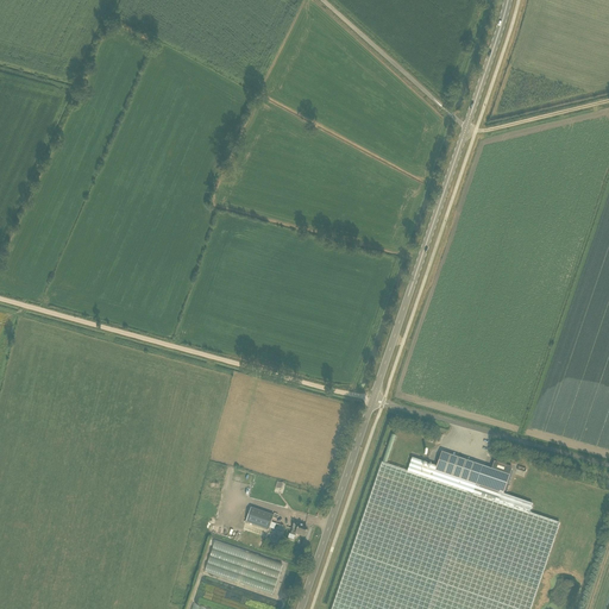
[(388,464),(395,437),(391,435),(383,463),(388,464)]
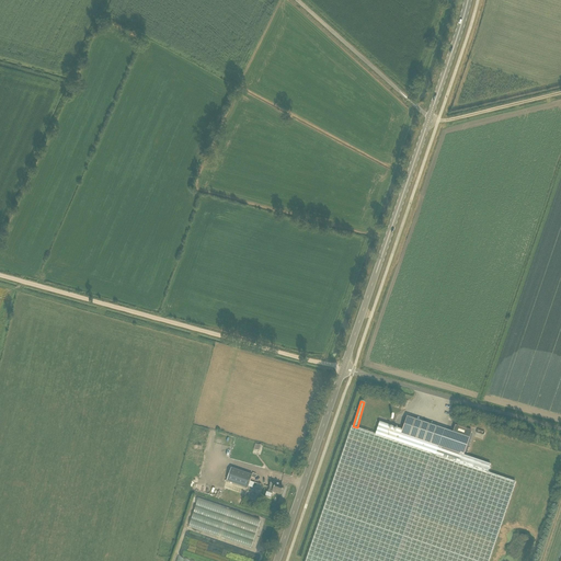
[(453,434),(407,418),(402,431),(379,423),(375,435),(352,427),(305,560),(488,560),(515,483),(488,473),(490,465),(464,456),(471,433),(455,426),(453,434)]
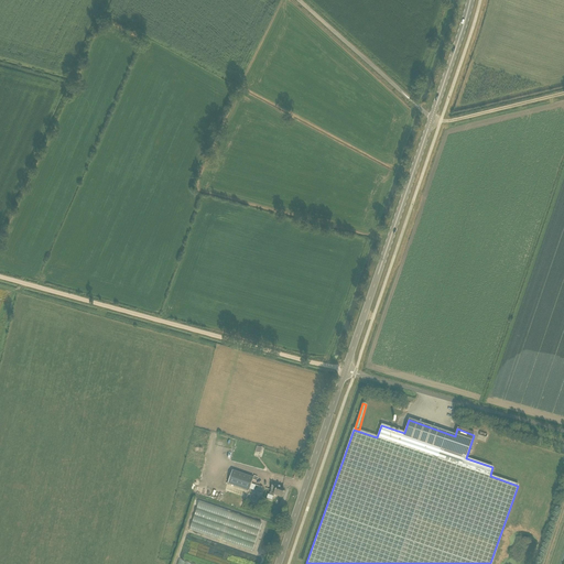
[(249,491),(253,478),(232,472),(227,485),(249,491)]
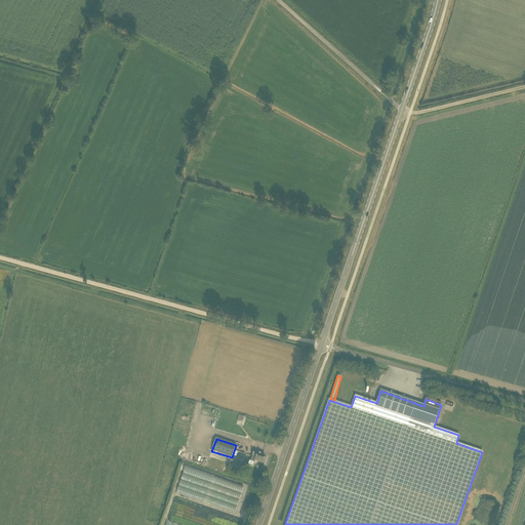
[(179,457),(191,461),(193,455),(182,451),(179,457)]
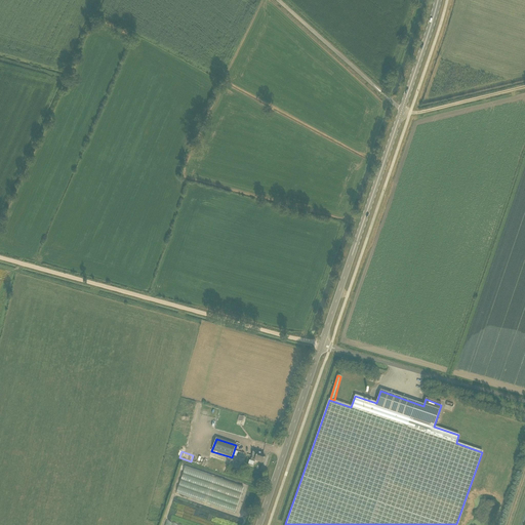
[(251,456),(252,456),(250,461),(254,462),(255,461),(263,465),(265,457),(263,456),(263,455),(253,452),(251,456)]
